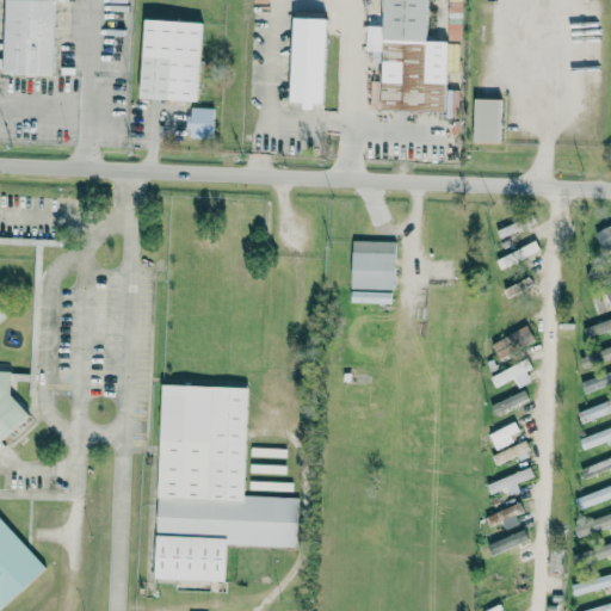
[(57,0),(5,0),(2,74),(55,76),(57,0)]
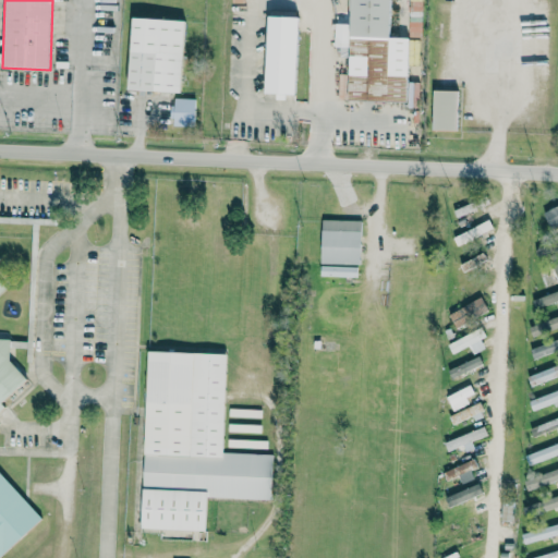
[(391,0),(391,38),(352,37),(352,0),(391,0)]
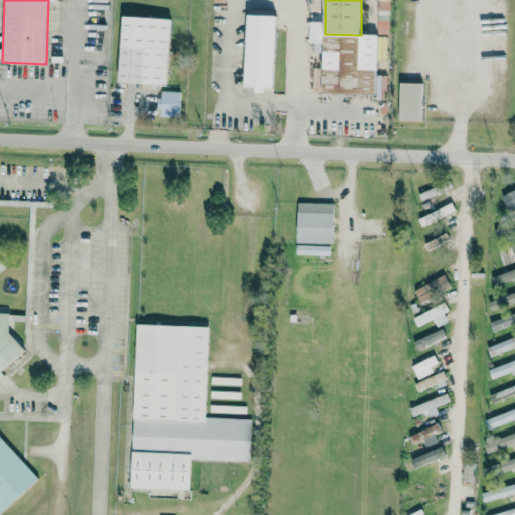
[(274,86),(246,84),(249,15),(277,16),(274,86)]
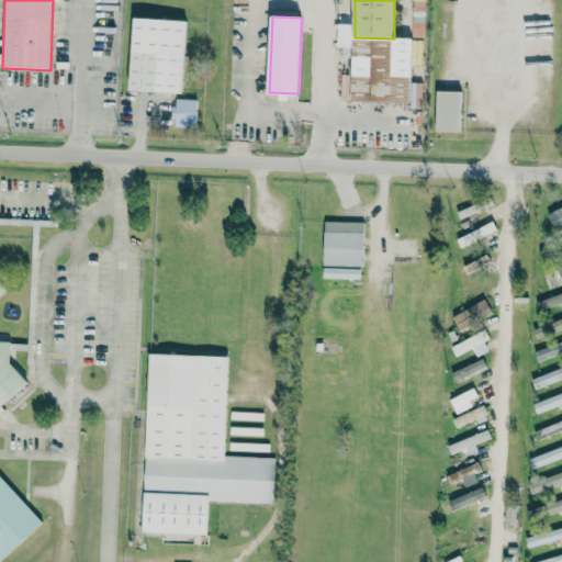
[(181,92),(132,89),(136,18),(187,21),(181,92)]
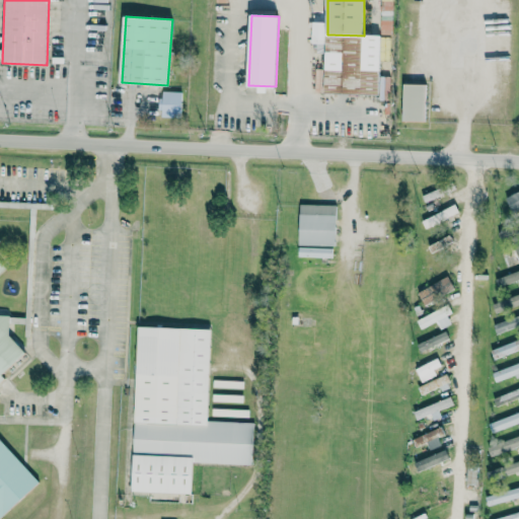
[(426,121),(404,120),(404,84),(426,84),(426,121)]
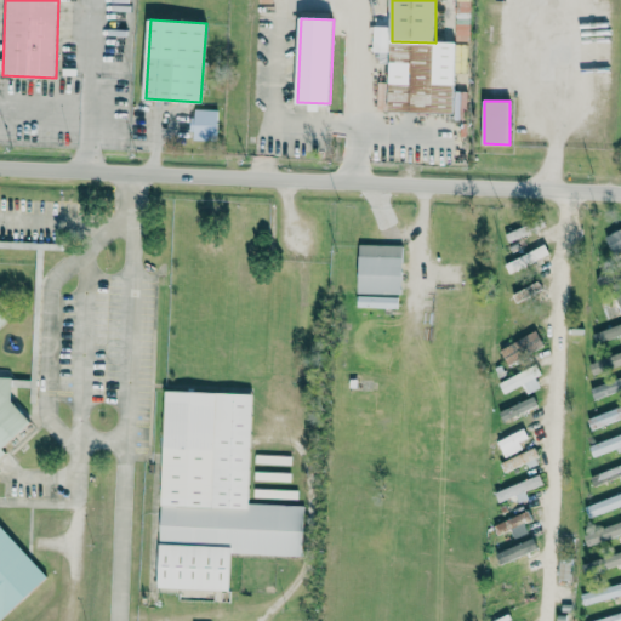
[(217,110),(194,109),(193,141),(217,141),(217,110)]
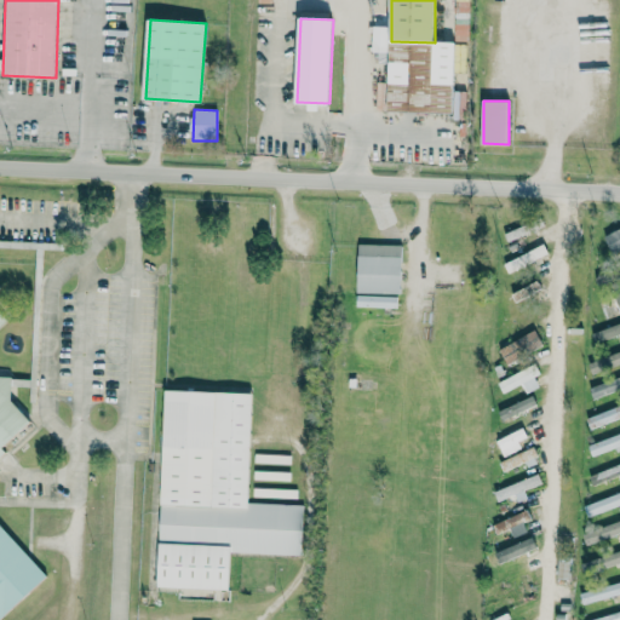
[(507,244),(528,233),(523,225),(504,235),(507,244)]
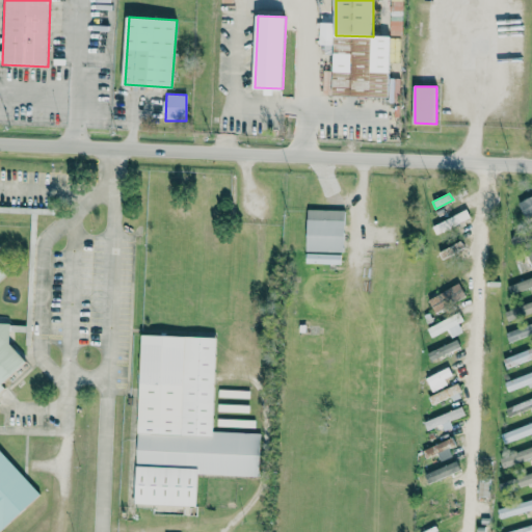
[(531,196),(517,203),(525,219),(531,215),(531,196)]
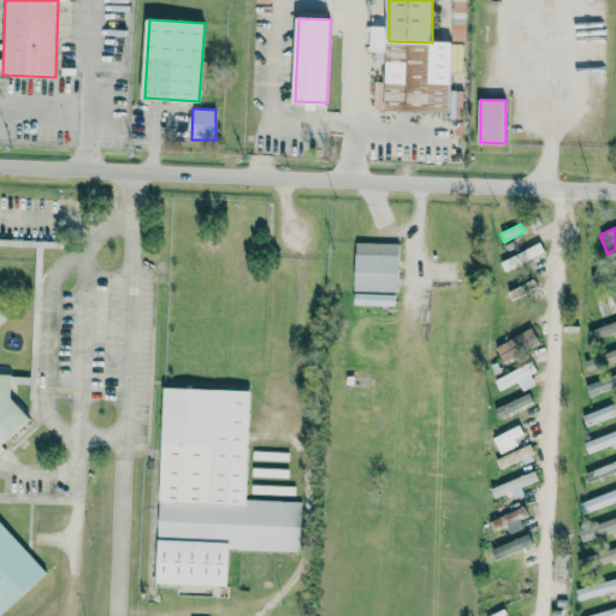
[(354,306),(395,307),(395,294),(398,294),(400,244),(355,243),(354,306)]
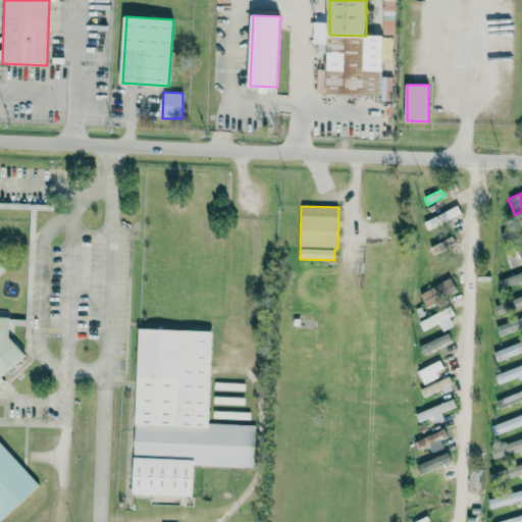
[(424,222),(427,230),(462,214),(458,206),(424,222)]
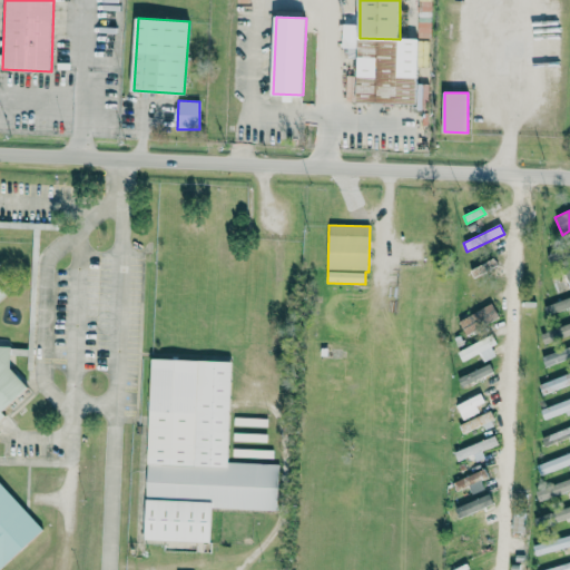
[(0,567),(41,531),(0,483),(0,420),(20,383),(5,343),(0,345),(0,298),(7,294),(0,286),(0,567)]
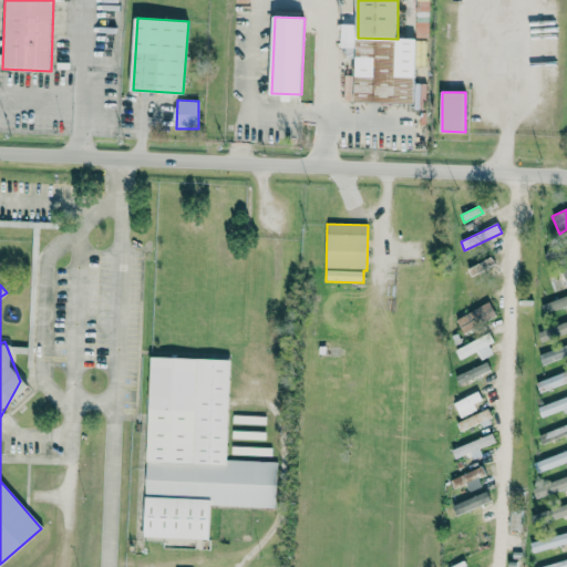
[(566,295),(540,303),(543,312),(566,305),(566,295)]
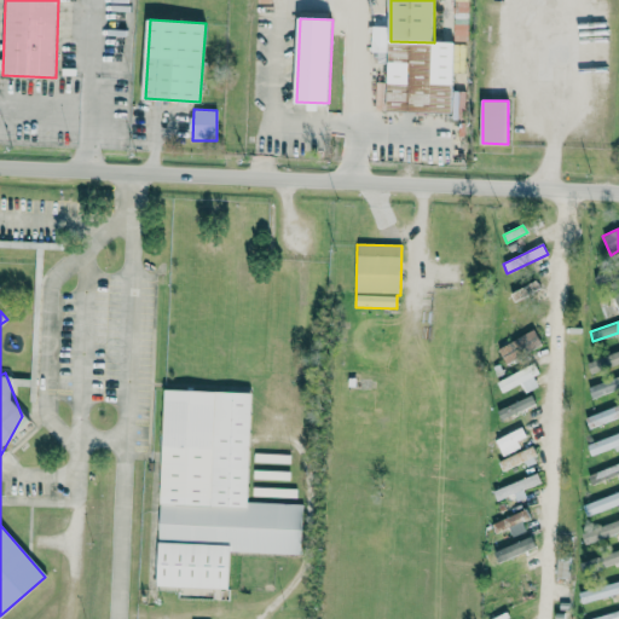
[(505,364),(542,345),(533,330),(497,348),(505,364)]
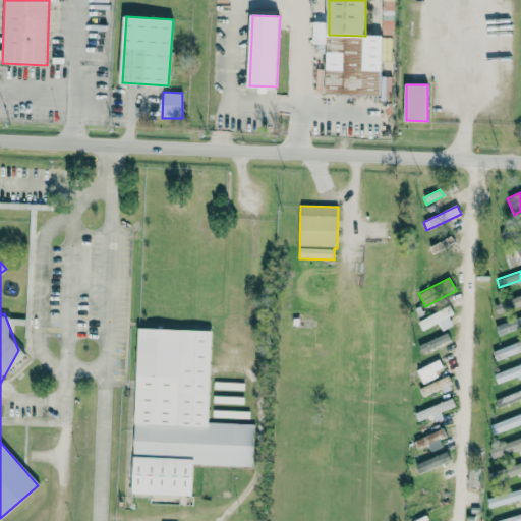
[(520,295),(494,303),(496,312),(520,305),(520,295)]
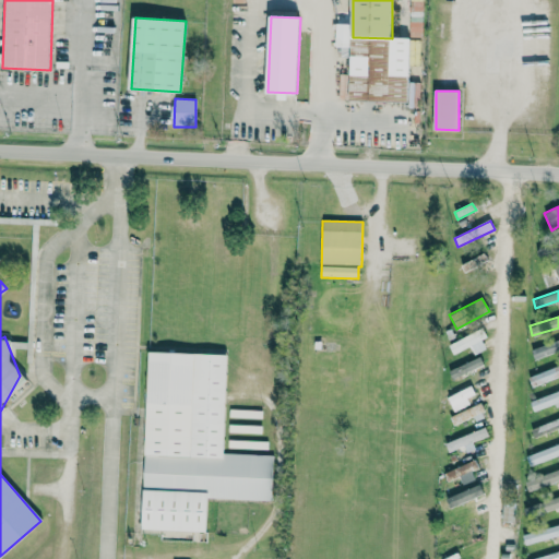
[(449,344),(453,353),(471,346),(474,354),(487,348),(479,331),(449,344)]
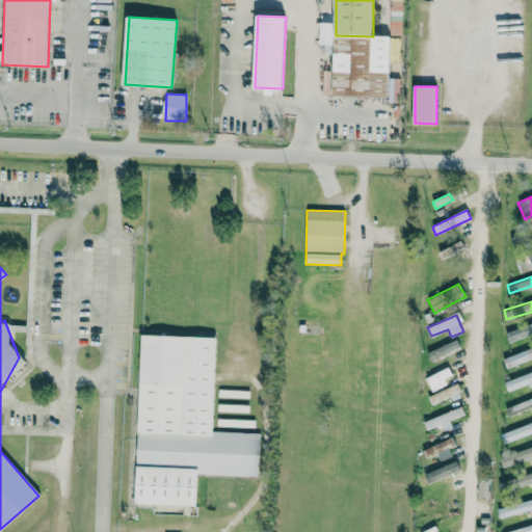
[(531,334),(531,322),(505,331),(508,341),(531,334)]
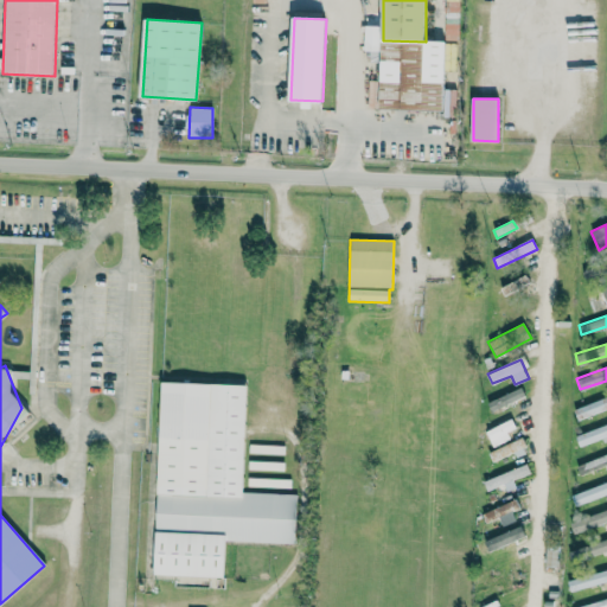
[(296,493),(243,492),(246,384),(160,381),(154,575),(224,576),(225,541),(295,543),(296,493)]
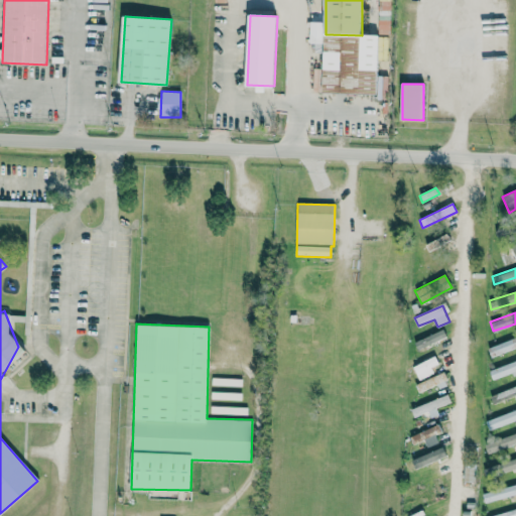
[(414,342),(417,349),(445,337),(442,330),(414,342)]
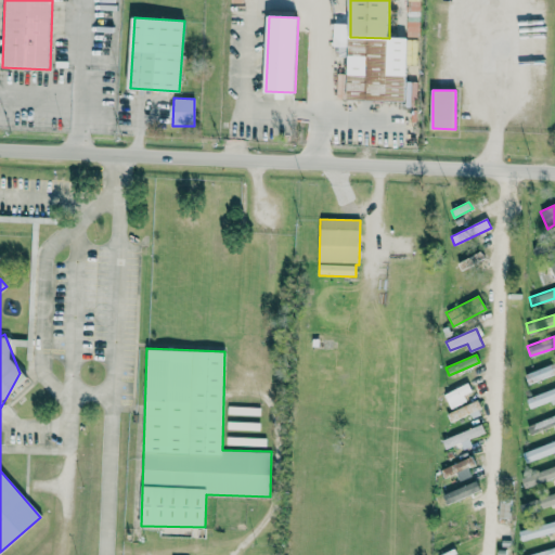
[(528,384),(554,373),(554,361),(525,374),(528,384)]
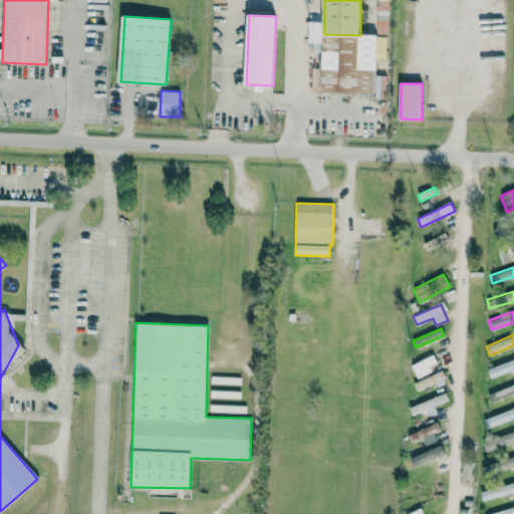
[(418,378),(433,370),(430,365),(437,362),(433,354),(412,364),(418,378)]
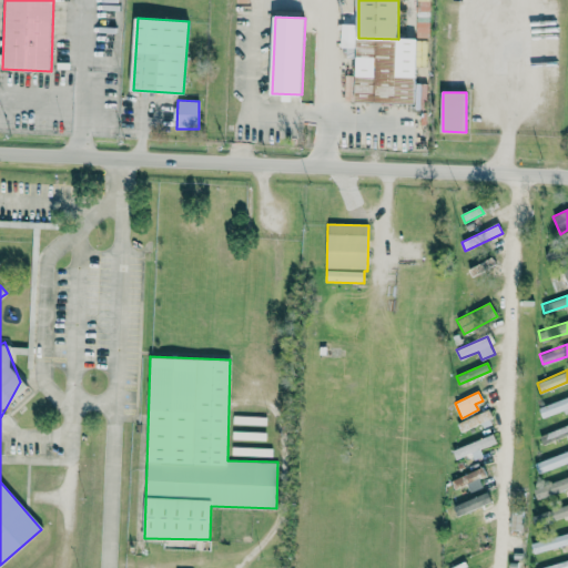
[(544,419),(567,409),(567,396),(538,408),(544,419)]
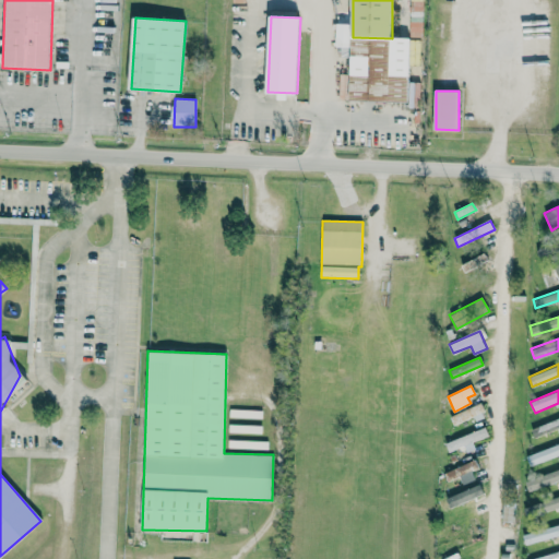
[(486,417),(482,404),(450,414),(453,425),(474,417),(475,420),(486,417)]
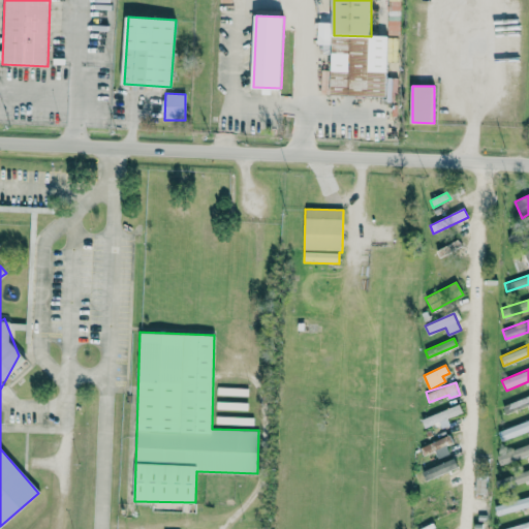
[(505,414),(528,404),(528,395),(502,406),(505,414)]
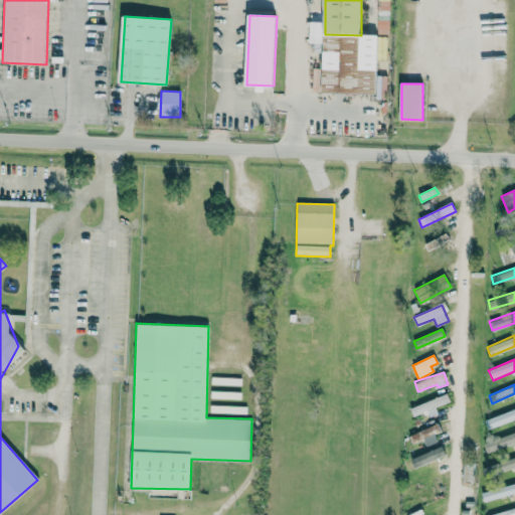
[(240,399),(240,391),(210,390),(210,398),(240,399)]
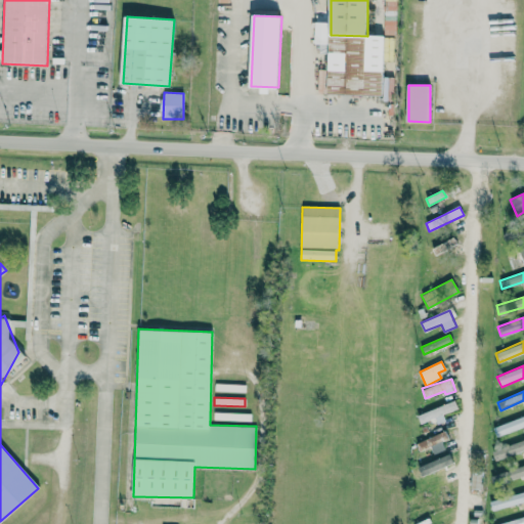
[(459,409),(455,400),(417,415),(421,423),(459,409)]
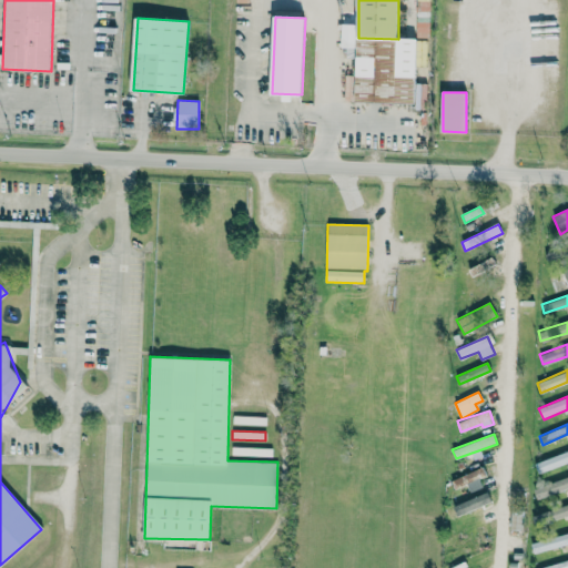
[(272,456),(272,448),(232,446),(232,455),(272,456)]
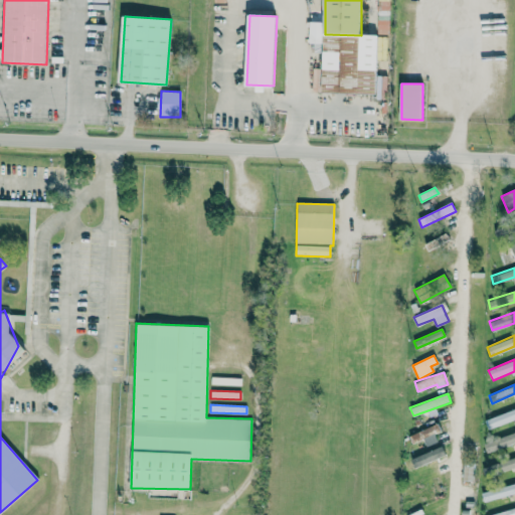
[(488,430),(514,418),(514,408),(485,419),(488,430)]
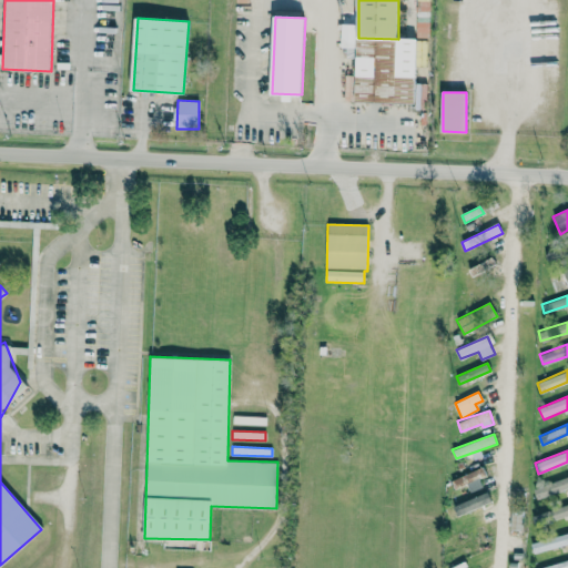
[(485,475),(482,467),(452,480),(455,488),(485,475)]
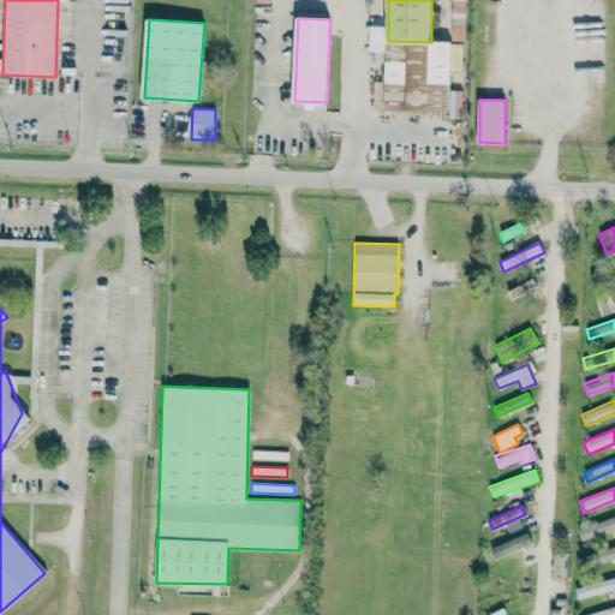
[(509,532),(523,527),(519,517),(506,521),(509,532)]
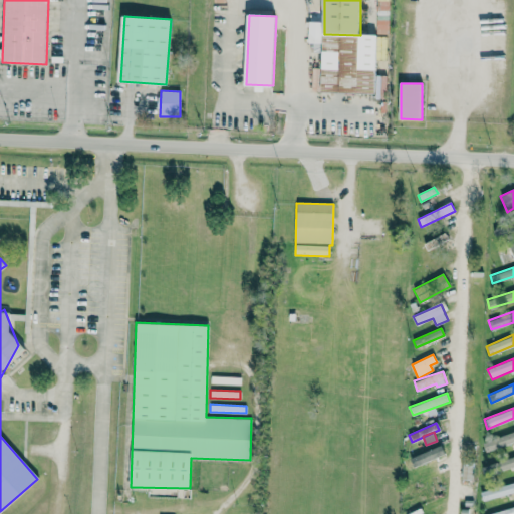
[(485,451),(513,442),(513,432),(482,441),(485,451)]
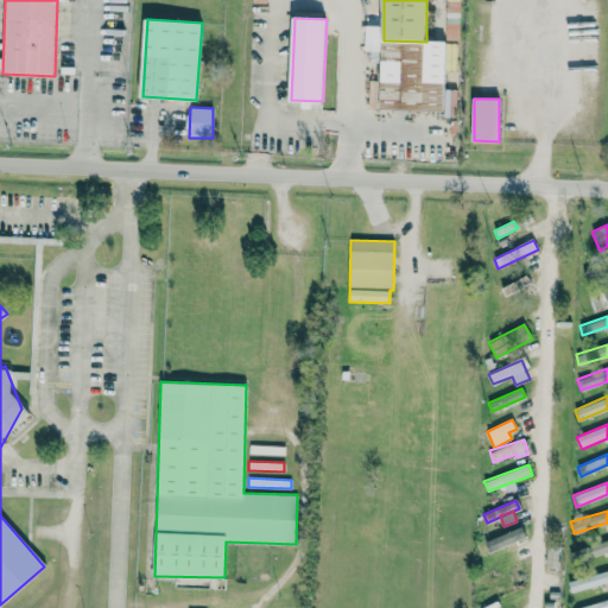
[(475,545),(480,556),(529,534),(525,524),(475,545)]
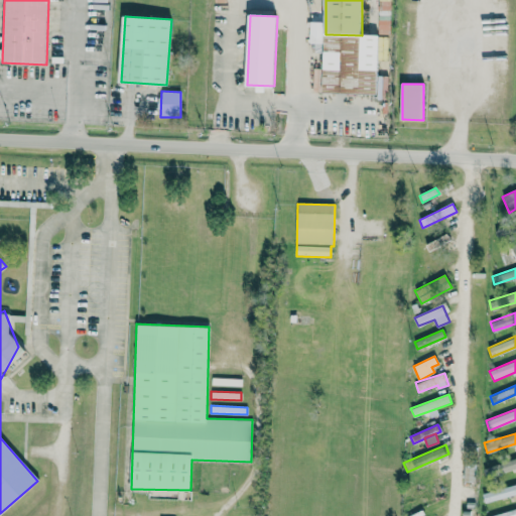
[(515,458),(488,468),(491,477),(515,467),(515,458)]
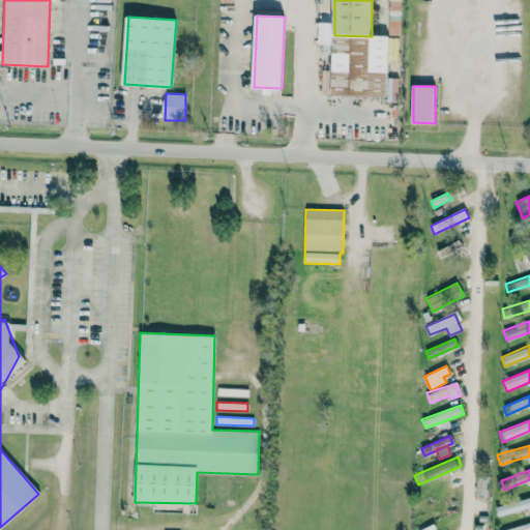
[(489,495),(489,477),(476,476),(476,495),(489,495)]
